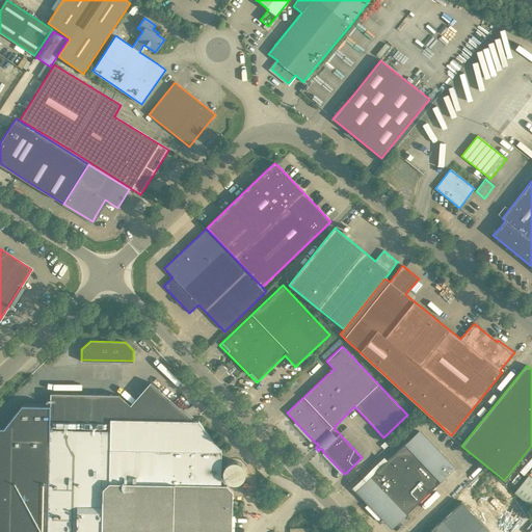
[(4,428),(0,427),(0,531),(232,531),(233,490),(227,484),(220,484),(221,451),(198,421),(162,420),(135,419),(135,409),(118,395),(51,394),(51,405),(49,405),(49,404),(23,403),(23,405),(22,405),(22,408),(4,428)]
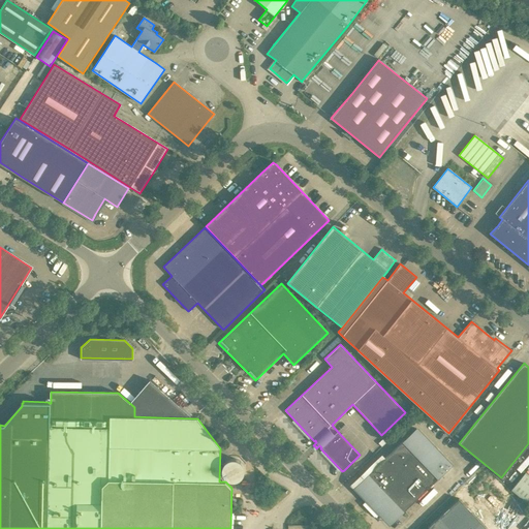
[(436,427),(428,434),(442,449),(450,442),(436,427)]
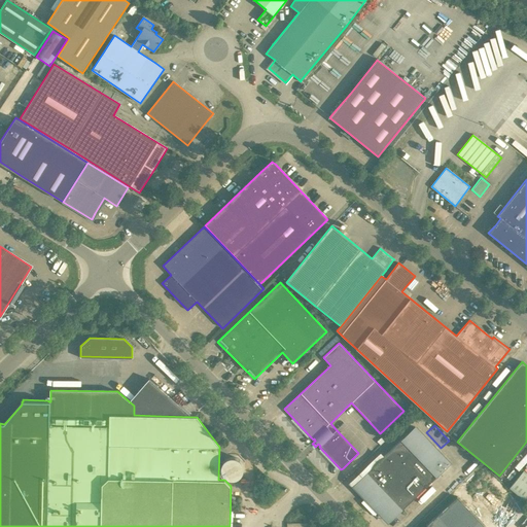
[(426,432),(419,440),(433,455),(441,448),(426,432)]
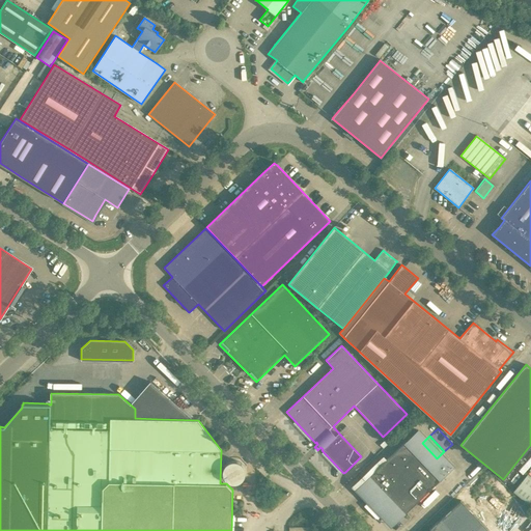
[(422,443),(415,450),(429,466),(437,458),(422,443)]
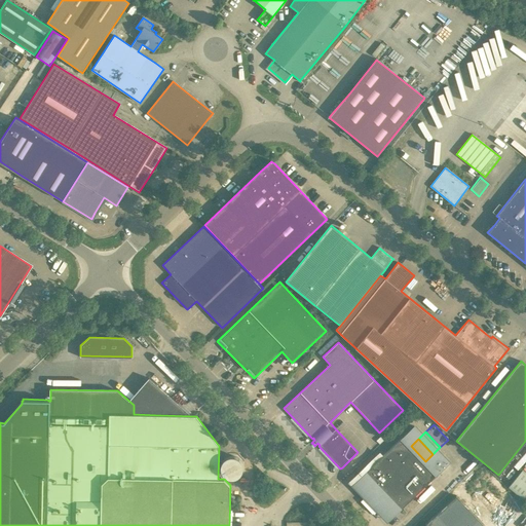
[(448,440),(440,447),(454,462),(462,454),(448,440)]
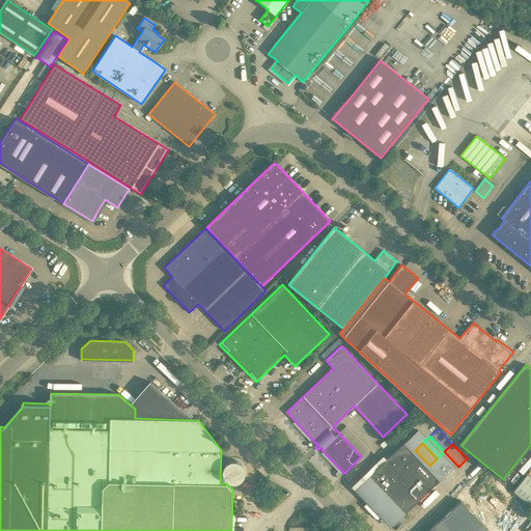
[(415,450),(408,457),(422,473),(429,466),(415,450)]
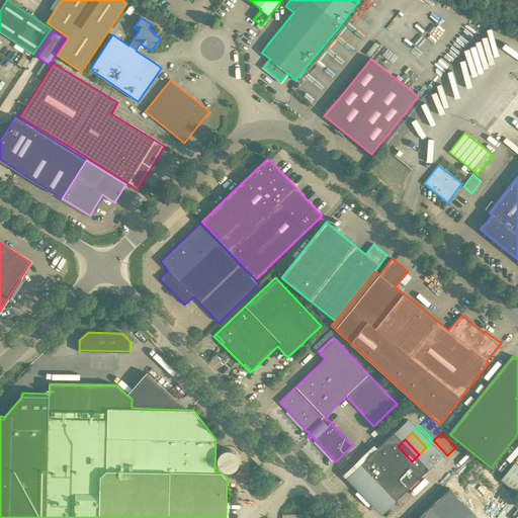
[(433,440),(426,447),(440,461),(447,455),(433,440)]
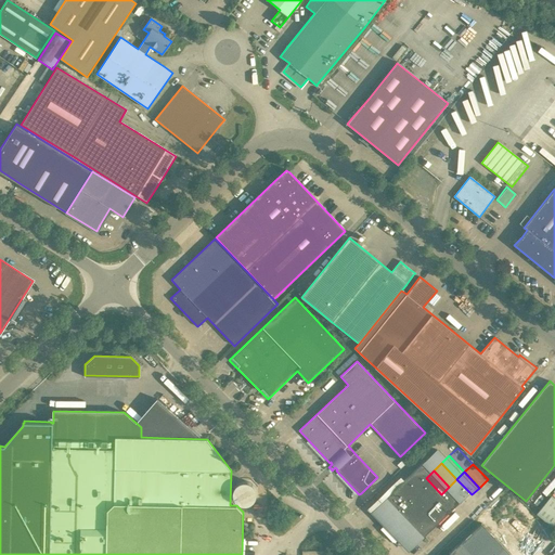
[(426,478),(418,486),(434,502),(441,494),(426,478)]
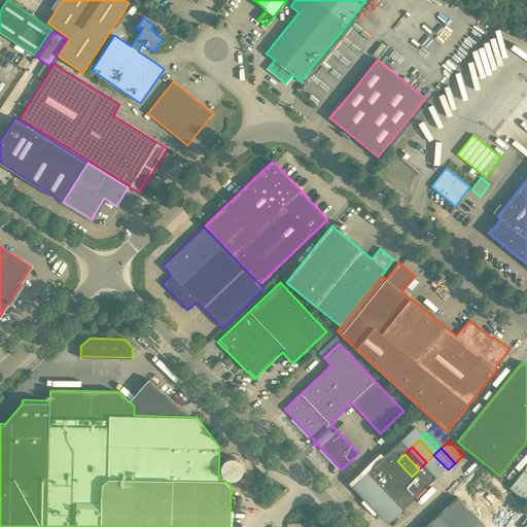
[(433,455),(426,462),(441,477),(448,469),(433,455)]
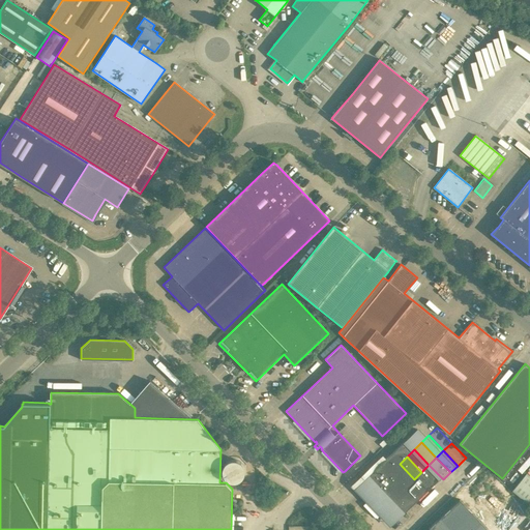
[(226,463),(223,466),(222,471),(223,475),(228,480),(233,481),(238,481),(241,478),(244,473),(244,469),(243,466),(240,462),(236,460),(231,460),(226,463)]
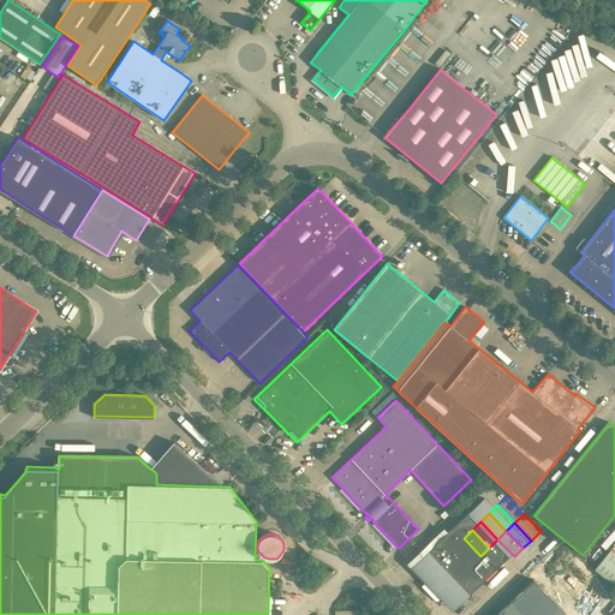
[(464,538),(454,547),(471,563),(481,556),(464,538)]
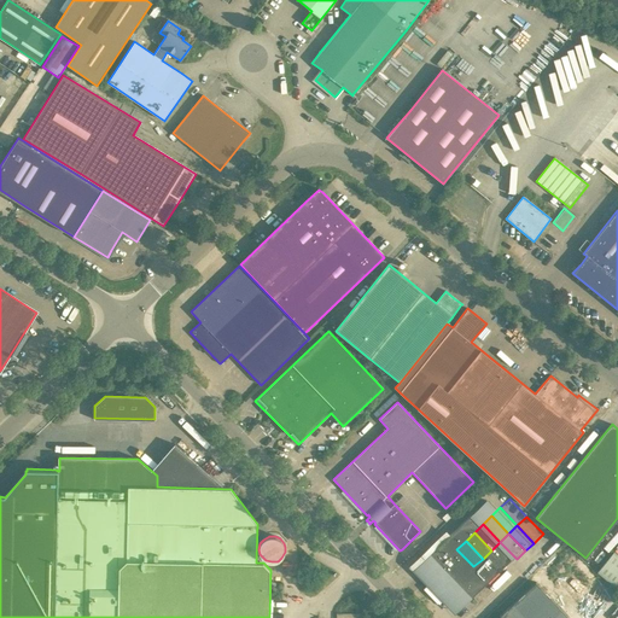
[(500,542),(491,551),(508,567),(517,559),(500,542)]
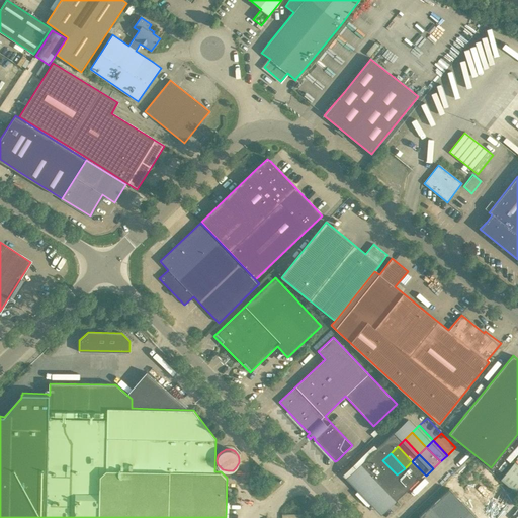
[(382,460),(375,467),(390,482),(397,475),(382,460)]
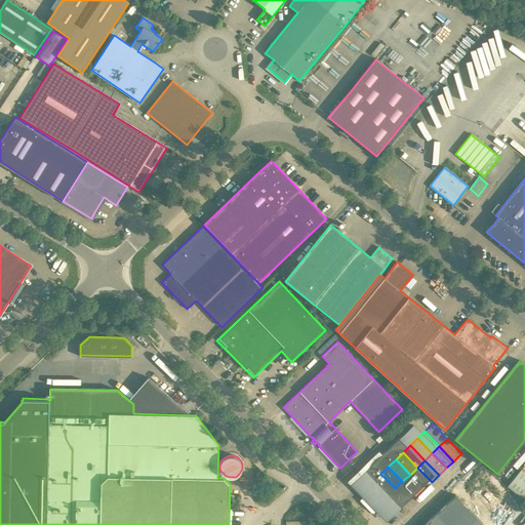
[(417,468),(410,475),(423,489),(432,482),(417,468)]
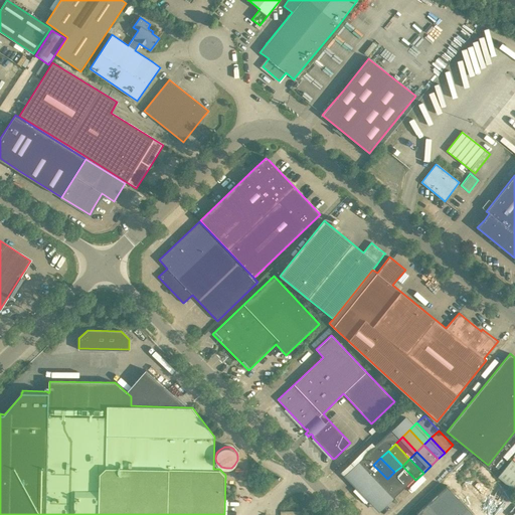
[(496,479),(514,494),(514,465),(510,461),(496,479)]
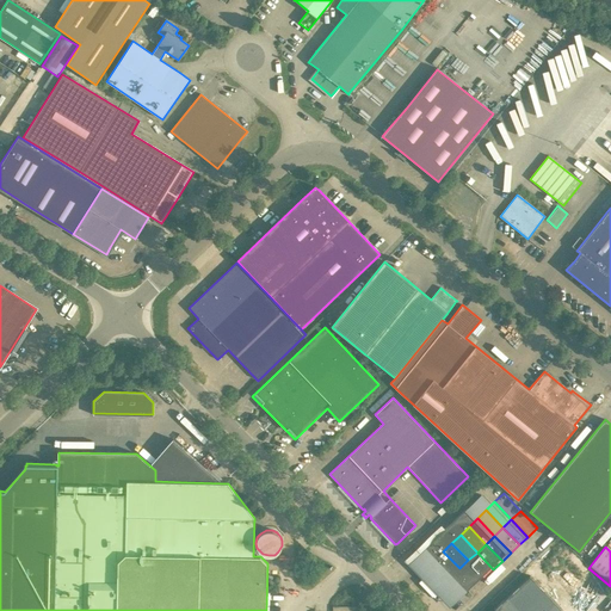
[(443,551),(434,560),(451,576),(460,568),(443,551)]
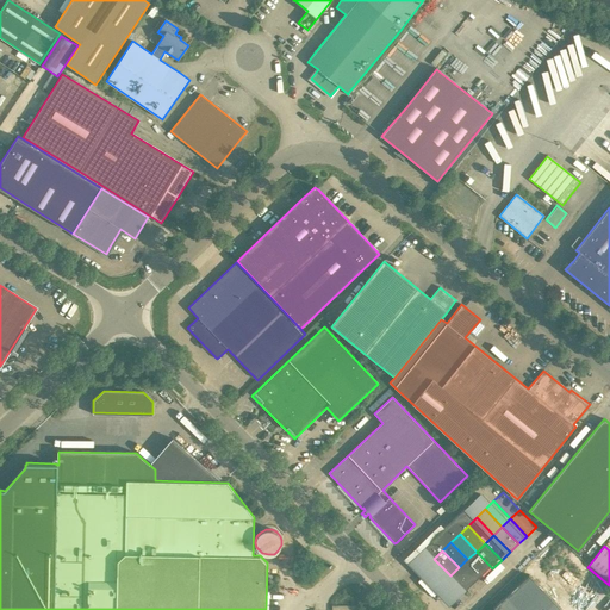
[(477,552),(467,559),(484,577),(492,568),(477,552)]
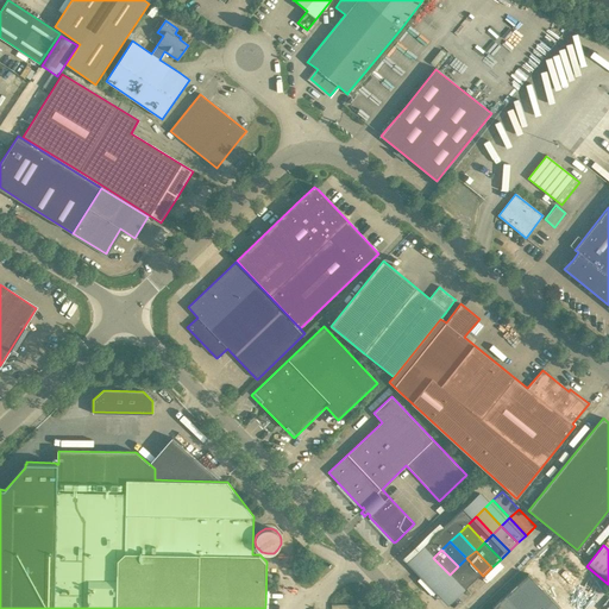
[(433,558),(425,566),(441,583),(450,575),(433,558)]
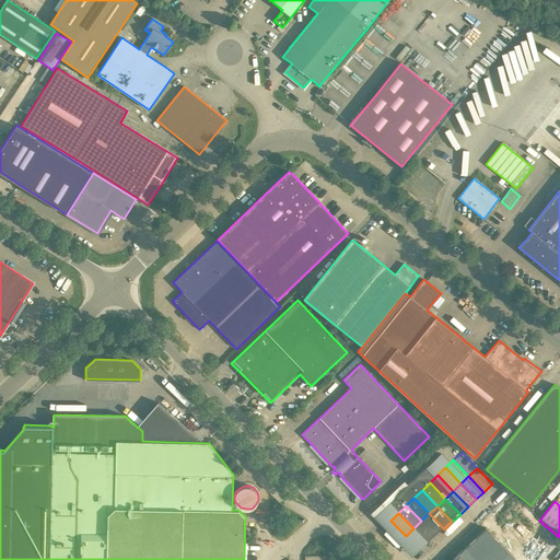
[(429,513),(421,521),(436,537),(444,529),(429,513)]
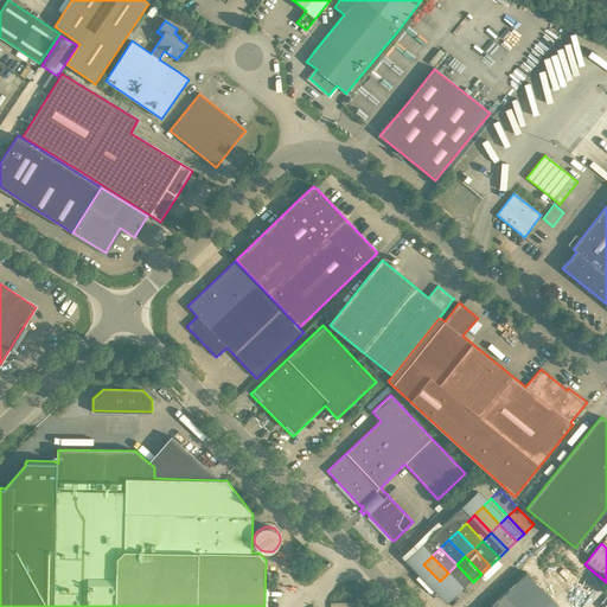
[(423,564),(414,573),(430,590),(440,581),(423,564)]
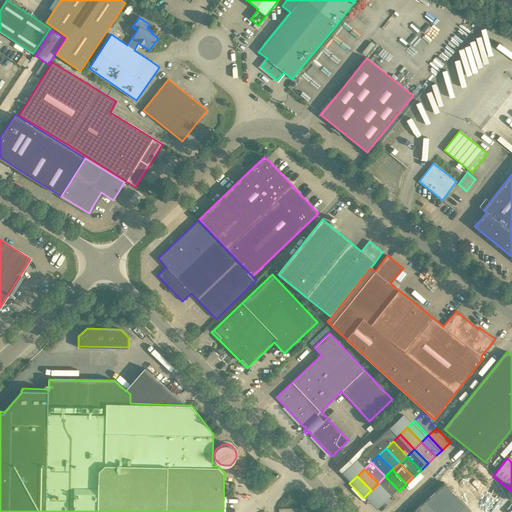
[(385,476),(378,483),(392,498),(399,491),(385,476)]
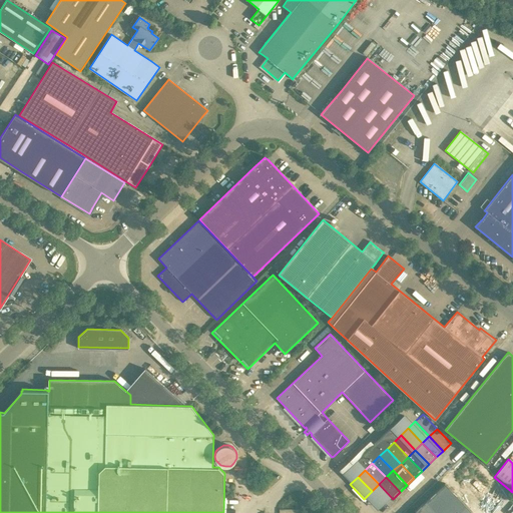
[(415,512),(416,512),(472,512),(444,483),(415,512)]
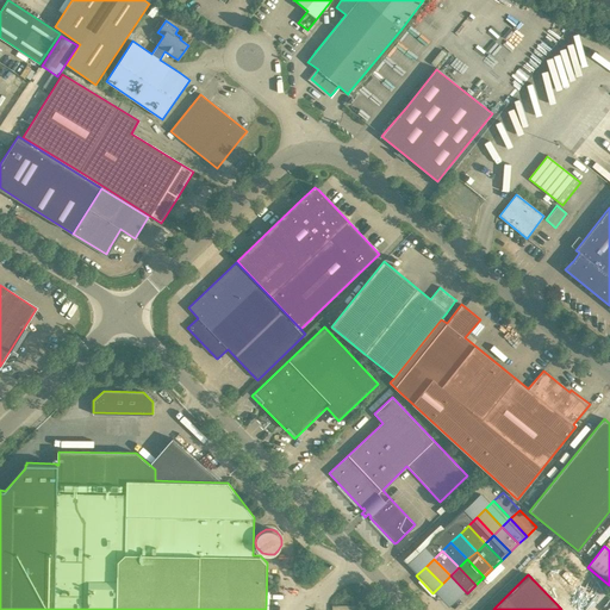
[(450,576),(442,584),(459,602),(467,593),(450,576)]
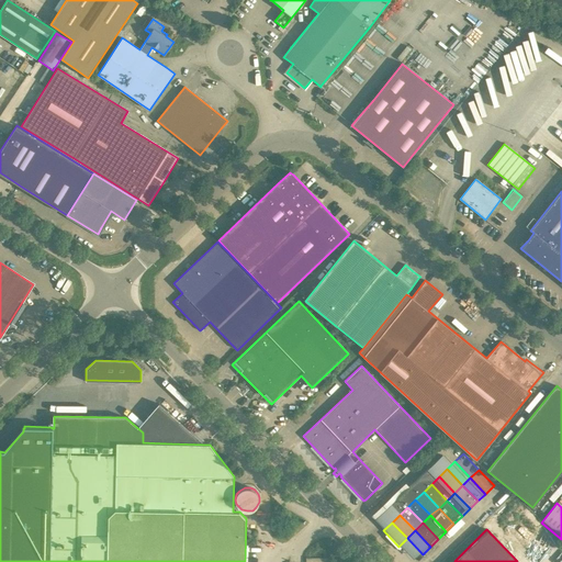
[(407,538),(398,547),(413,561),(423,554),(407,538)]
